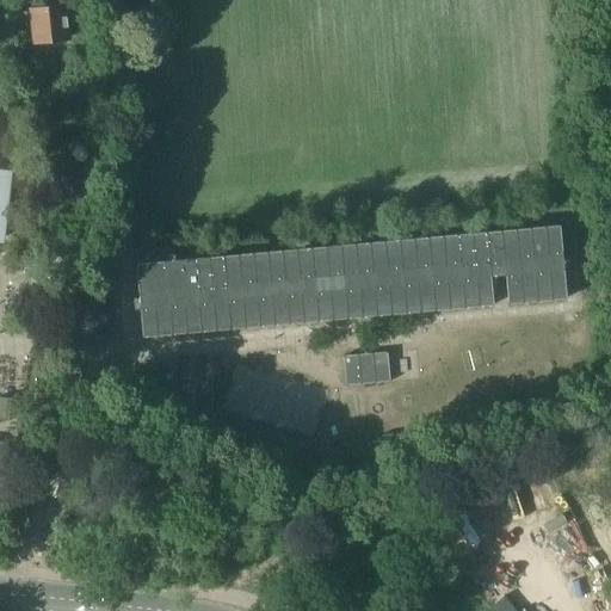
[(66,7),(34,10),(36,41),(68,38),(66,7)]
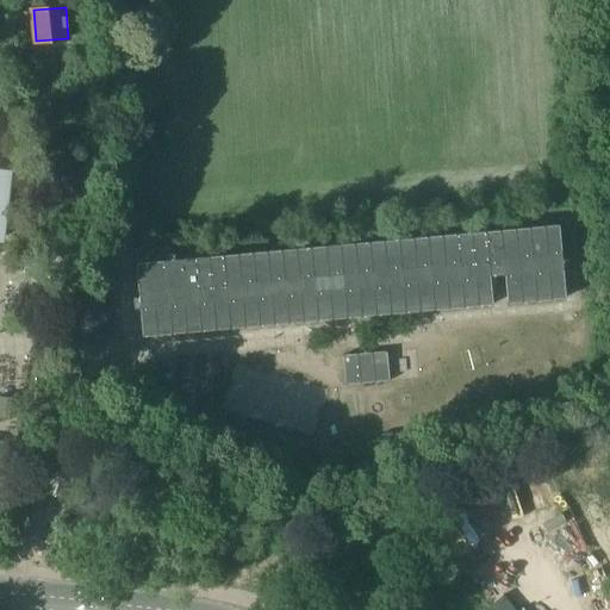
[(0,237),(4,238),(12,169),(0,168),(0,237)]
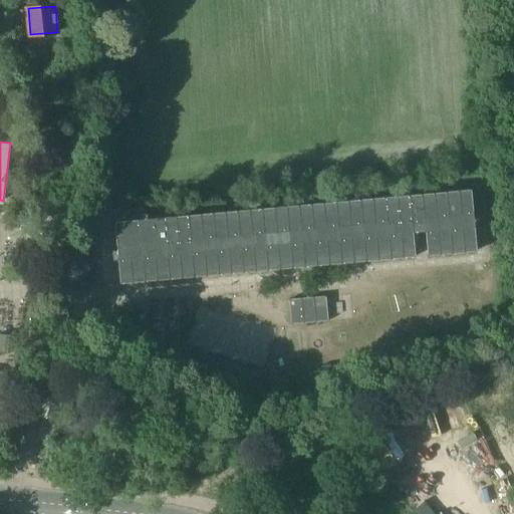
[(471,189),(114,222),(120,283),(416,256),(414,232),(426,231),(428,255),(477,251),(471,189)]
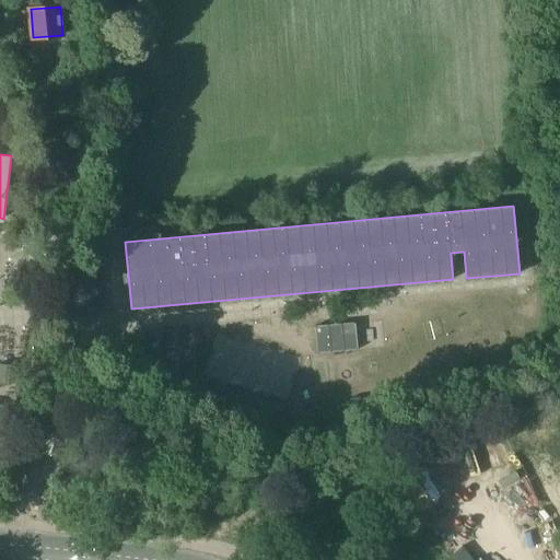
[(356,323),(315,326),(317,353),(358,350),(356,323)]
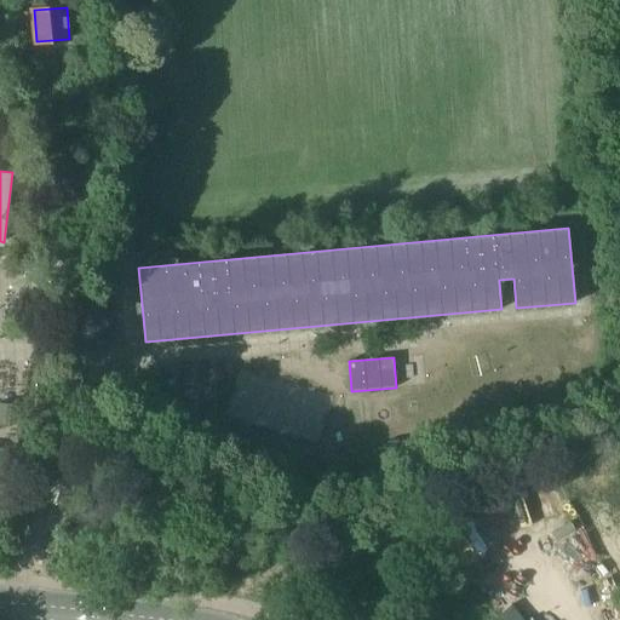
[(50,408),(52,396),(42,395),(38,394),(35,406),(40,406),(50,408)]
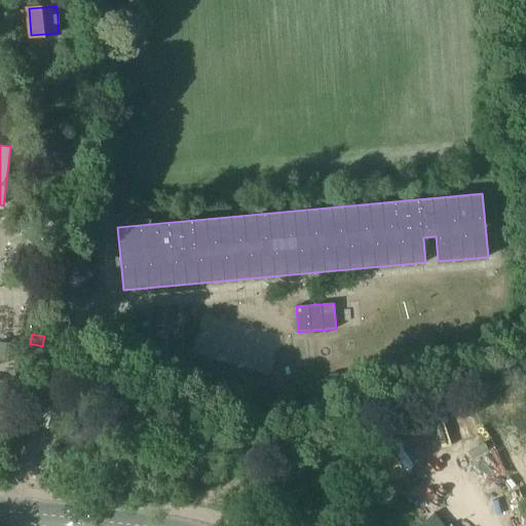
[(0,361),(8,363),(10,342),(0,341),(0,361)]
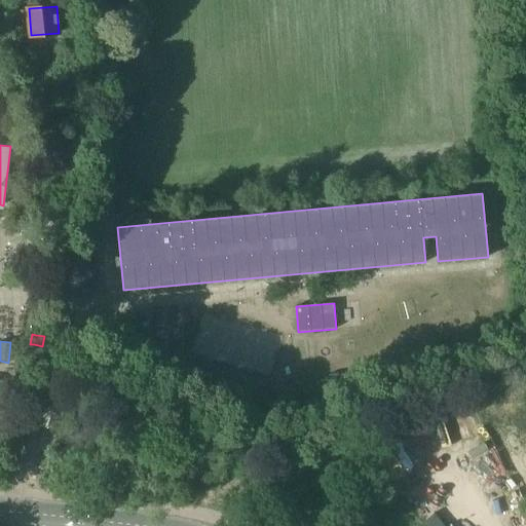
All buildings are outlined.
